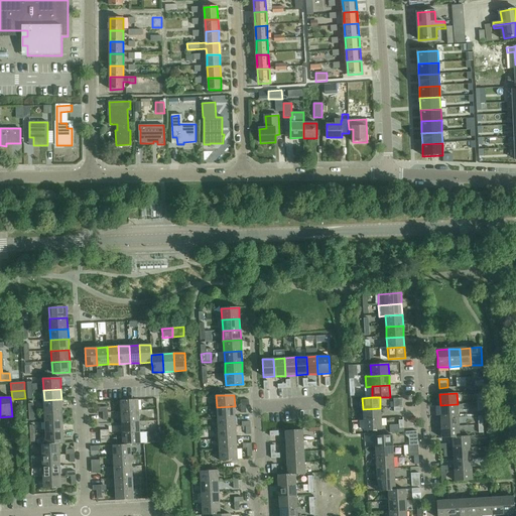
[(402,407),(402,398),(397,399),(394,399),(394,407),(402,407)]
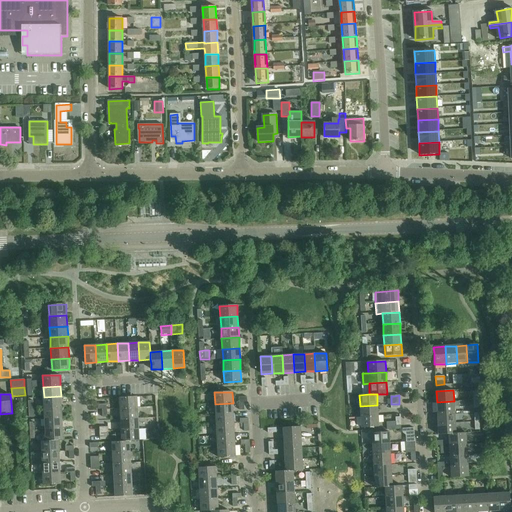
[(44,397),(44,408),(62,407),(61,396),(44,397)]
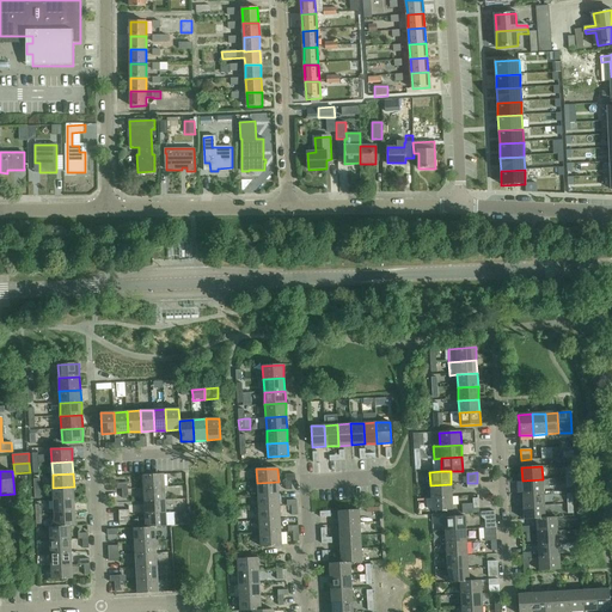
[(142,476),(144,489),(164,488),(164,475),(142,476)]
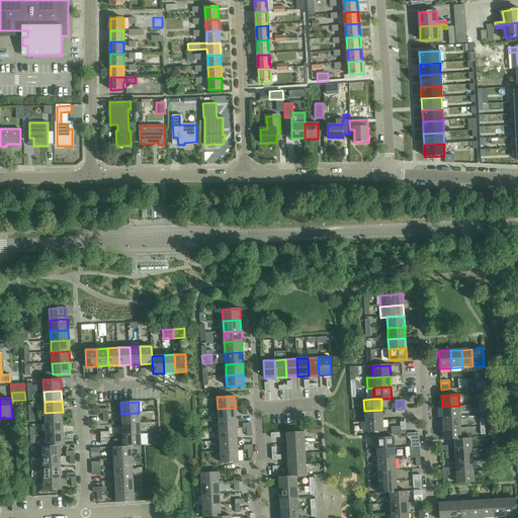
[(459,407),(459,406),(442,407),(442,418),(460,417),(459,412),(464,411),(464,407),(459,407)]
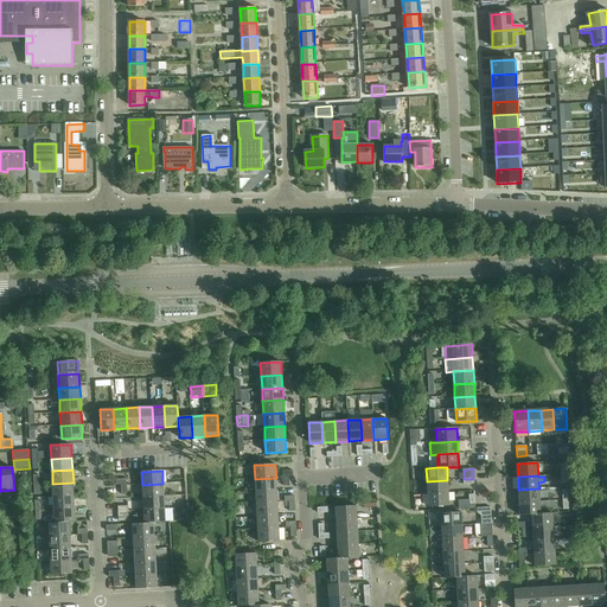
[(276,490),(276,478),(255,479),(256,491),(276,490)]
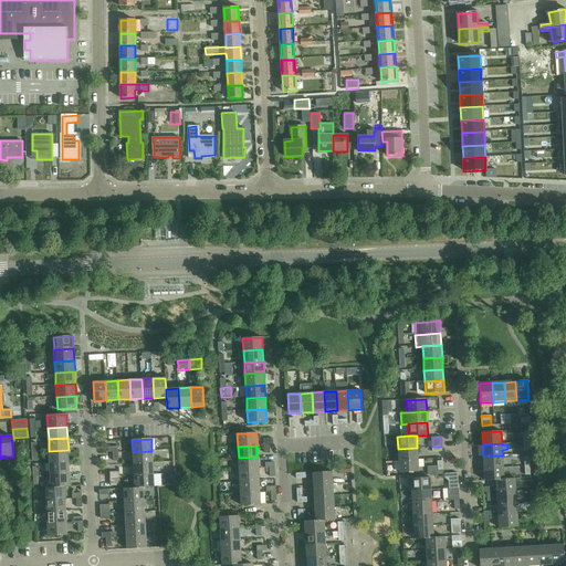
[(418,460),(417,448),(398,449),(399,461),(418,460)]
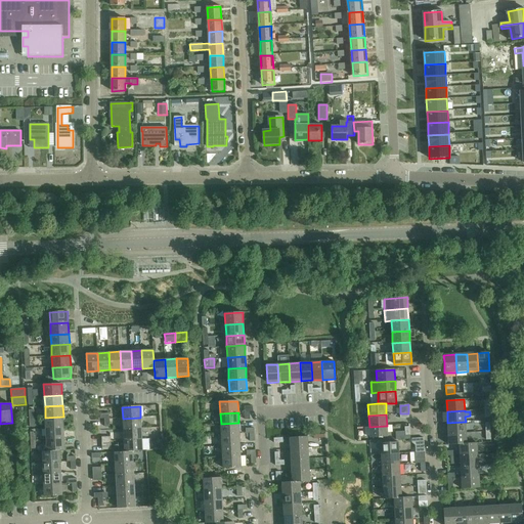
[(45,418),(46,429),(63,428),(63,417),(45,418)]
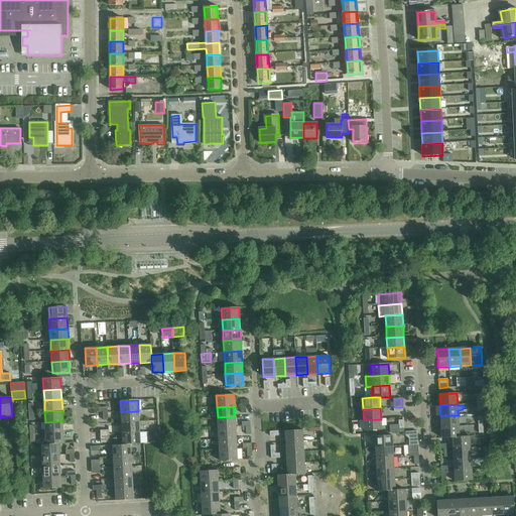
[(121,412),(122,422),(139,421),(138,411),(121,412)]
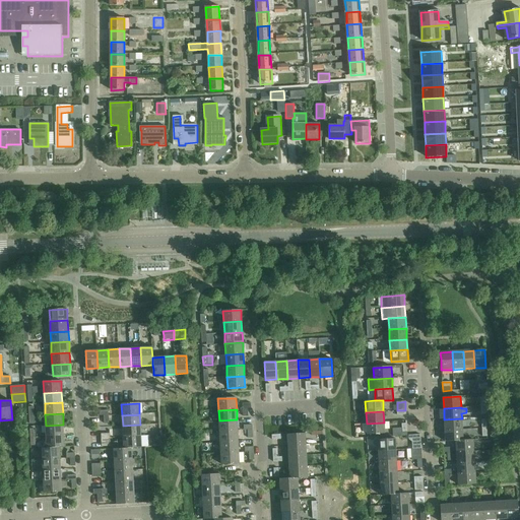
[(444,419),(445,431),(462,430),(462,418),(444,419)]
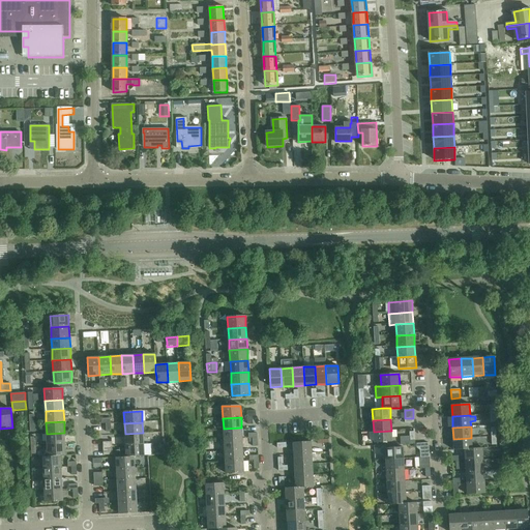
[(242,439),(241,428),(224,429),(224,440),(242,439)]
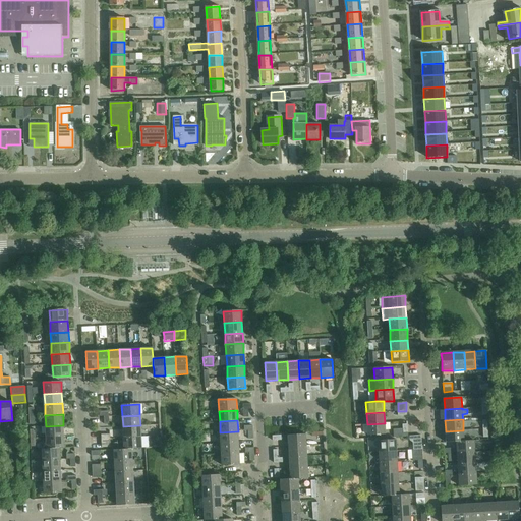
[(385,435),(385,423),(367,424),(367,436),(385,435)]
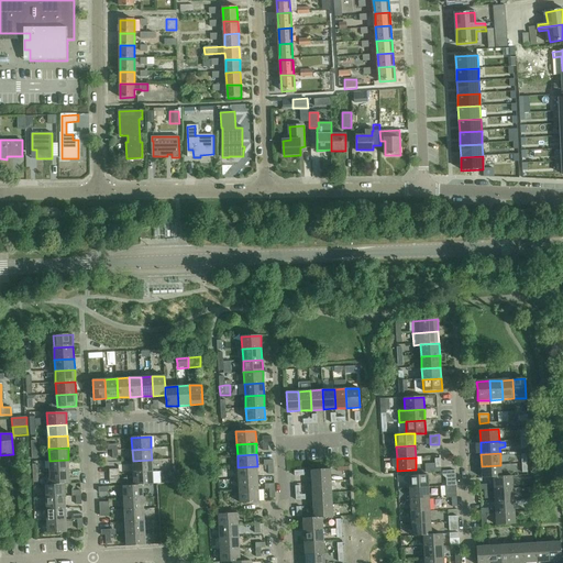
[(50,461),(51,472),(69,471),(68,460),(50,461)]
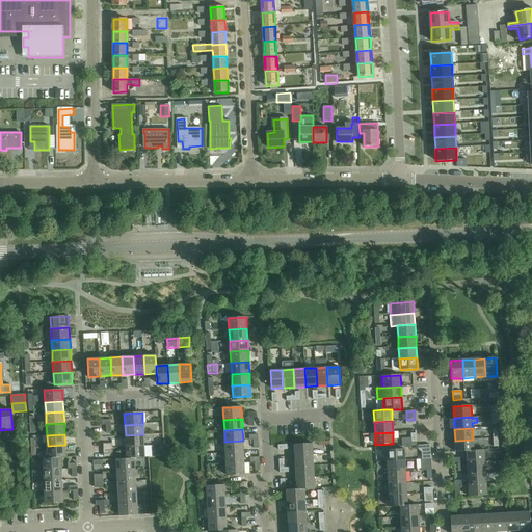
[(126,435),(126,447),(143,446),(143,434),(126,435)]
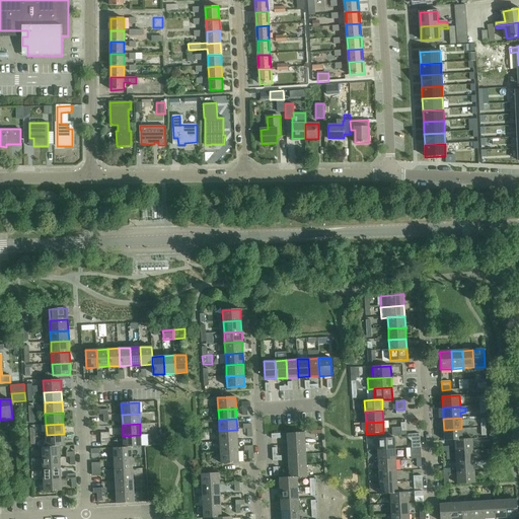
[(445,441),(454,441),(462,440),(461,429),(444,430),(445,441)]
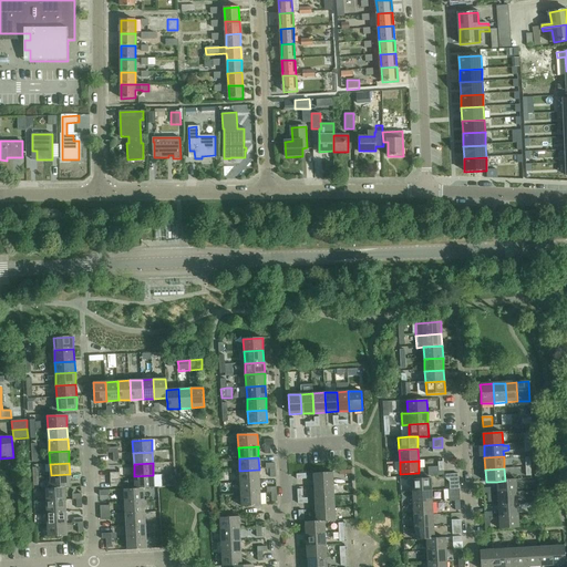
[(259,482),(259,470),(239,471),(240,483),(259,482)]
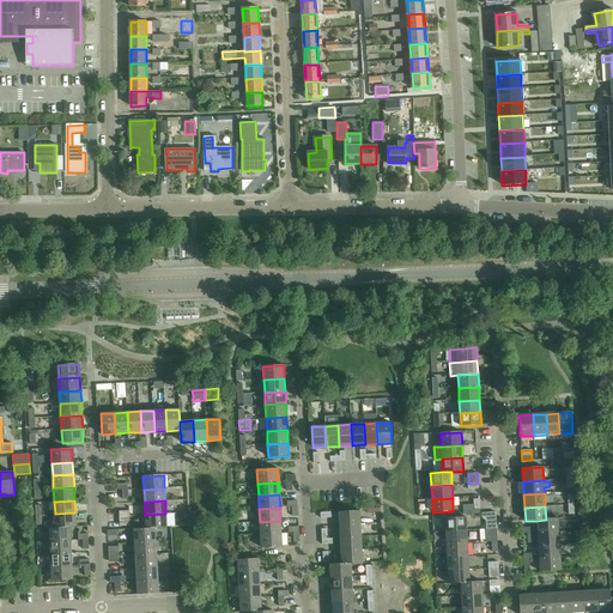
[(339,513),(339,526),(360,525),(360,516),(360,511),(339,513)]
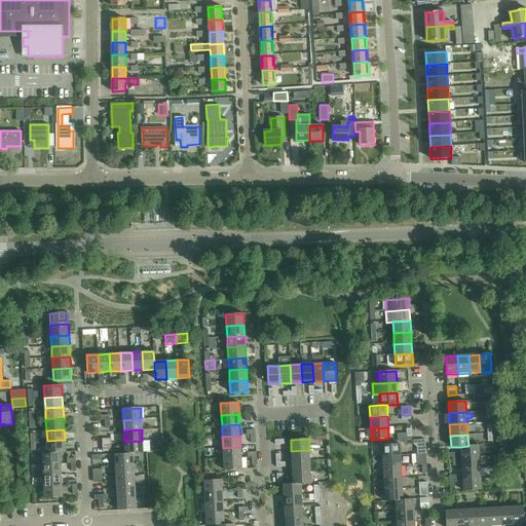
[(60,452),(65,452),(65,440),(47,441),(47,453),(60,452)]
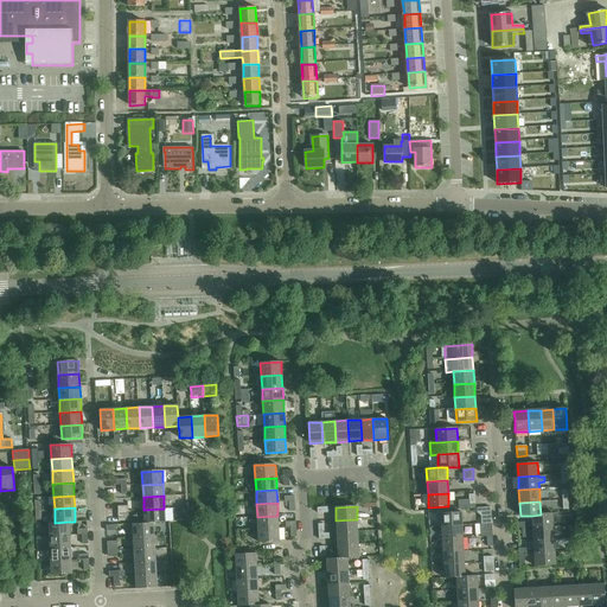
[(478,513),(481,516),(481,524),(491,524),(490,508),(477,509),(478,513)]
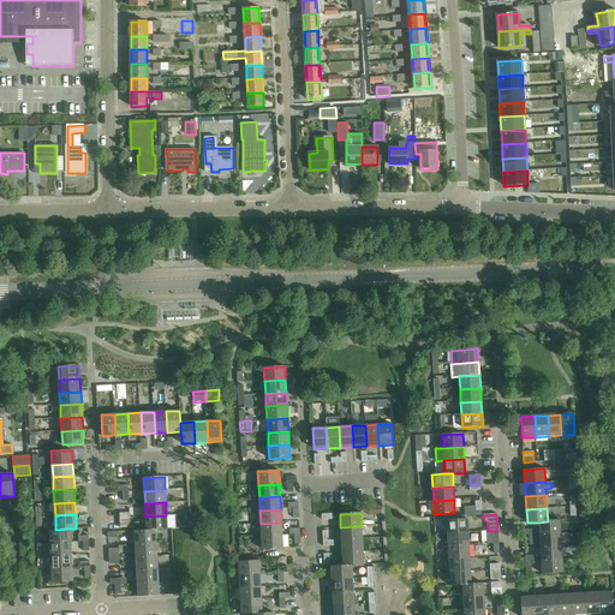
[(166,515),(145,517),(147,530),(155,530),(167,529),(172,529),(174,529),(174,515),(166,515)]
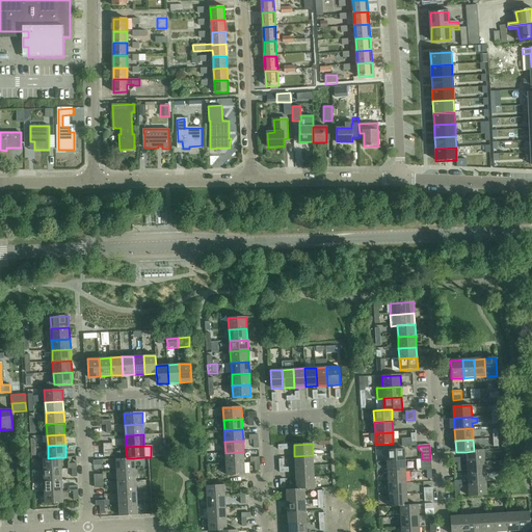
[(112,456),(112,448),(104,448),(104,457),(112,456)]
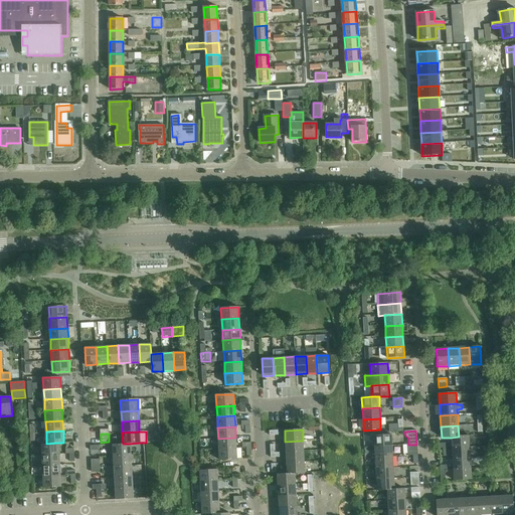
[(373,436),(374,447),(391,446),(391,435),(373,436)]
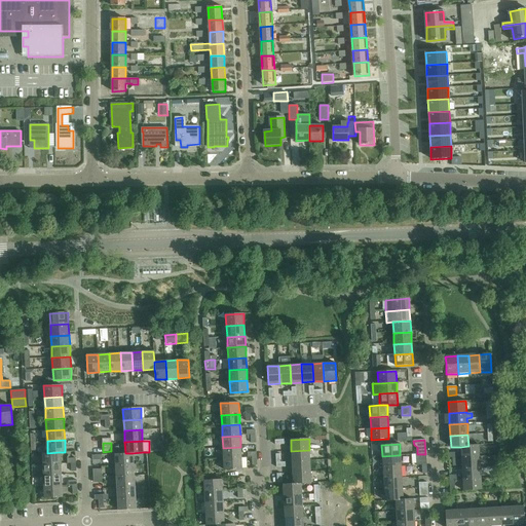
[(460,447),(461,457),(479,456),(478,445),(468,446),(460,447)]
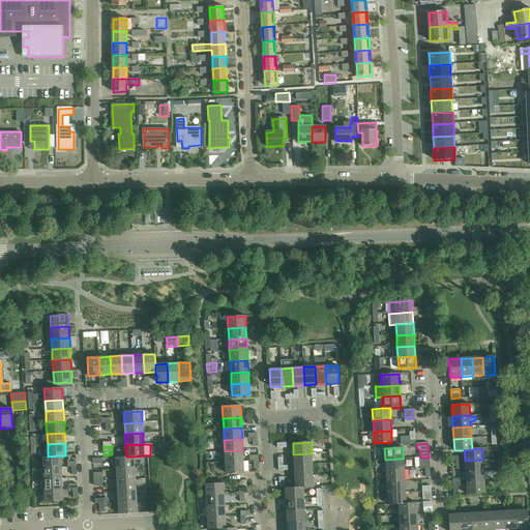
[(243,461),(242,450),(225,451),(225,462),(243,461)]
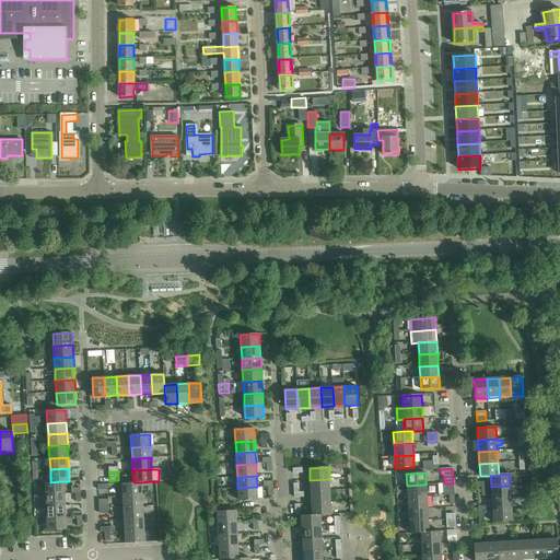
[(310,480),(311,491),(330,490),(329,479),(310,480)]
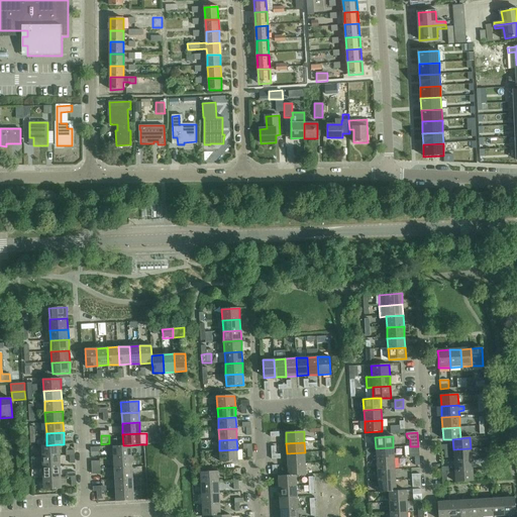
[(60,455),(59,444),(46,445),(41,445),(42,456),(60,455)]
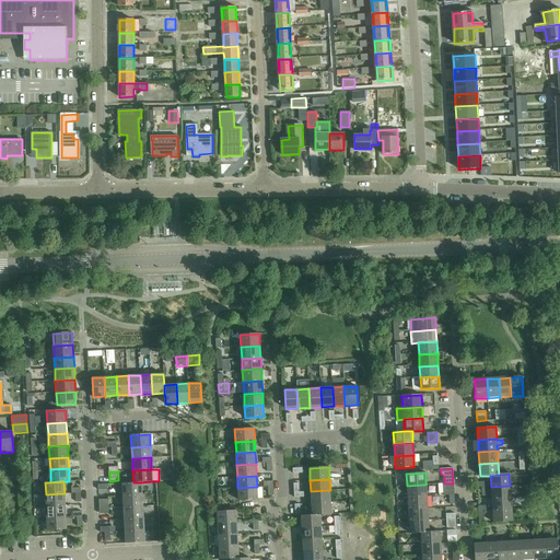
[(142,494),(141,482),(133,482),(123,483),(123,496),(142,494)]
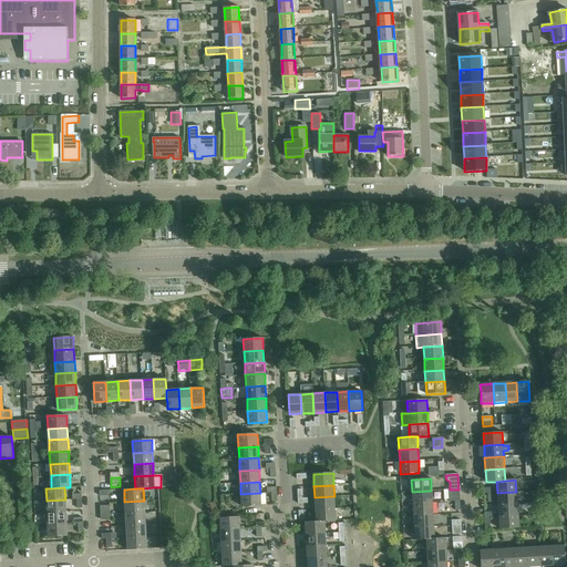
[(449,502),(454,502),(460,501),(459,490),(450,490),(449,490),(449,502)]
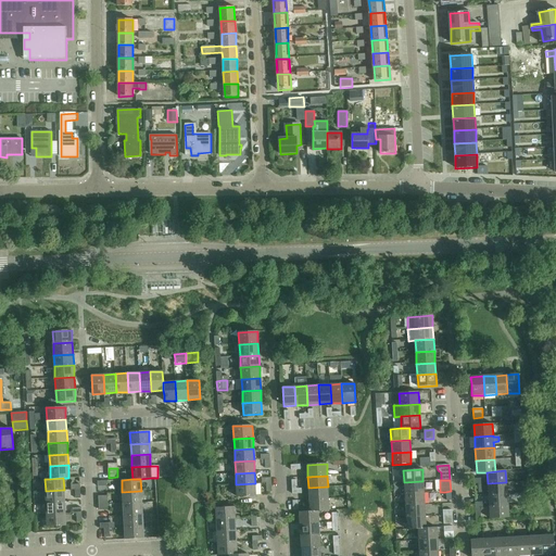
[(404,488),(400,488),(400,494),(405,494),(424,493),(422,481),(404,482),(404,488)]
